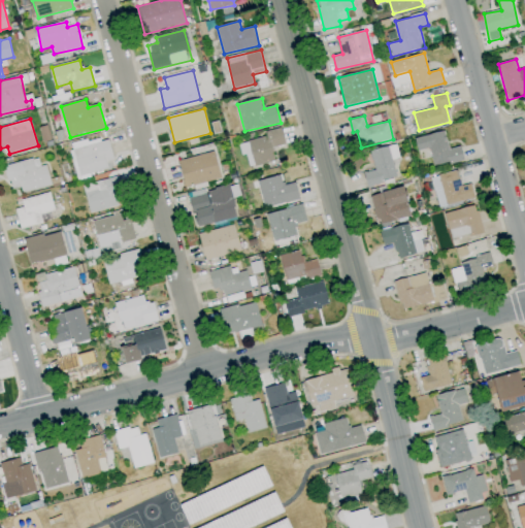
[(286,144),(283,128),(266,131),(267,137),(240,143),(242,156),(248,154),(251,167),(276,162),(273,147),(286,144)]
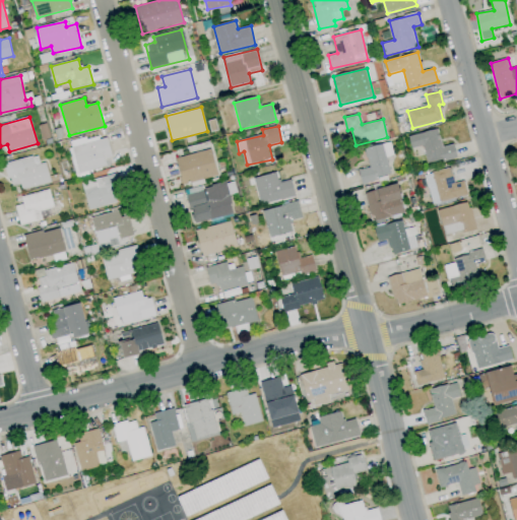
[(409,136),(412,148),(424,146),(429,165),(458,156),(454,144),(443,147),(438,129),(409,136)]
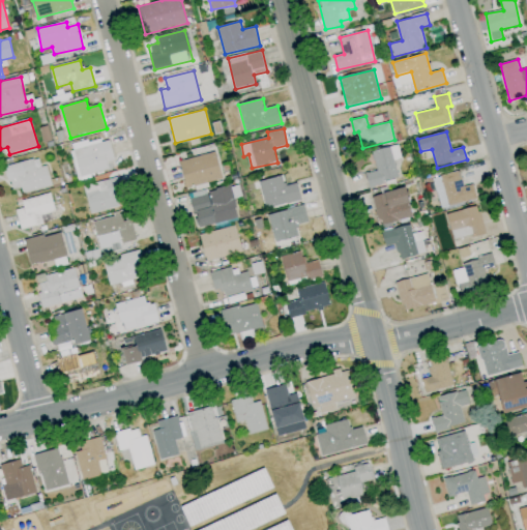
[(110,138),(71,146),(78,178),(116,170),(110,138)]
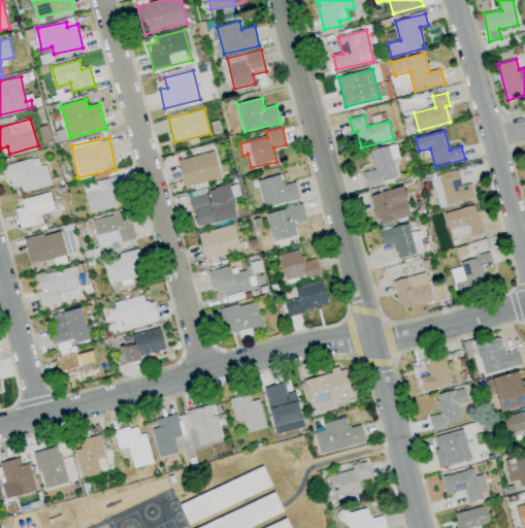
[(398,179),(394,160),(400,158),(397,144),(370,151),(375,170),(364,172),(367,186),(398,179)]
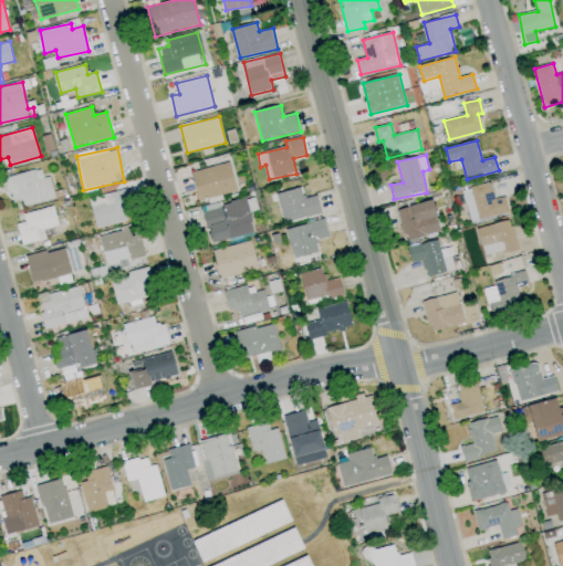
[(191,173),(199,201),(239,191),(231,161),(191,173)]
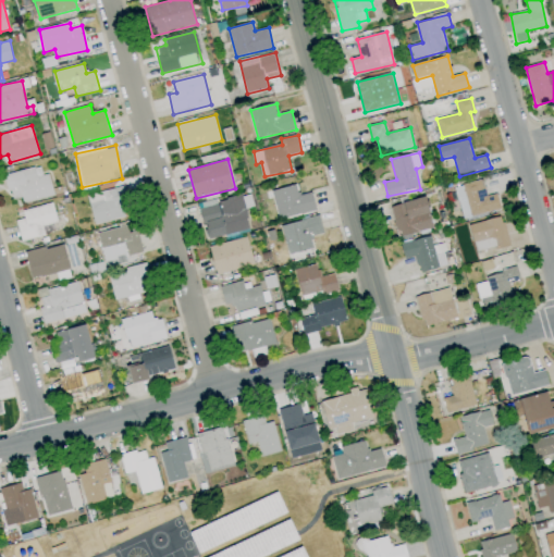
[(56,196),(49,174),(44,175),(41,165),(5,175),(12,200),(23,198),(24,203),(56,196)]
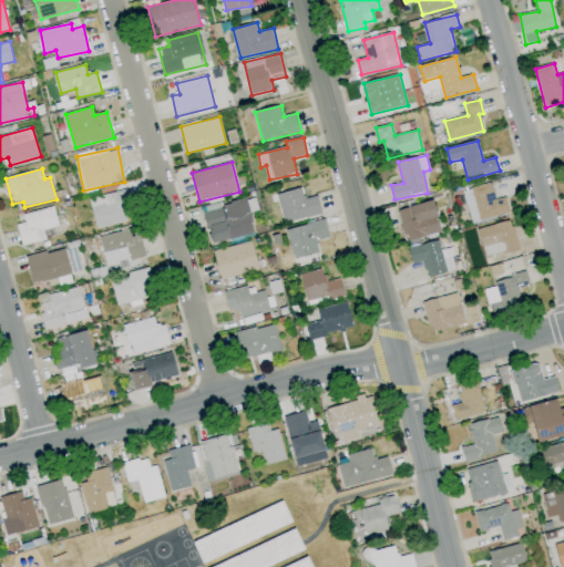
[(511,214),(508,197),(496,199),(492,183),(464,189),(473,224),(511,214)]
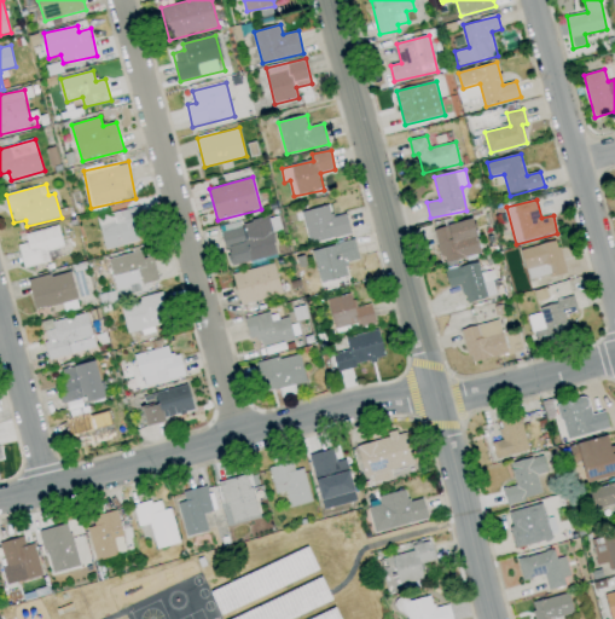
[(303,212),(312,244),(353,233),(348,213),(334,217),(330,204),(303,212)]
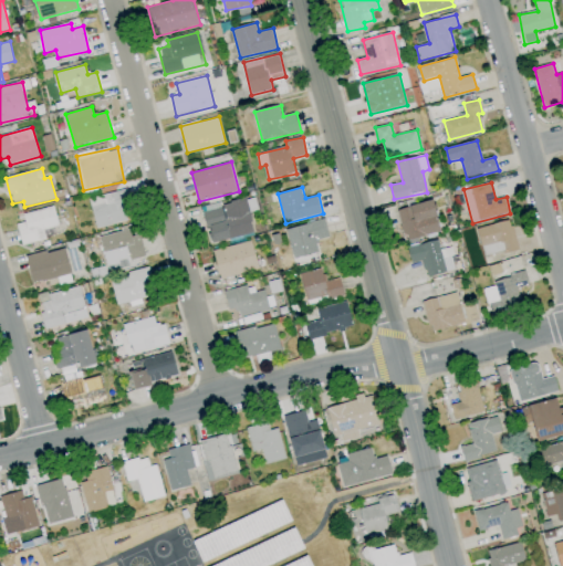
[(134,219),(126,189),(91,198),(97,228),(134,219)]
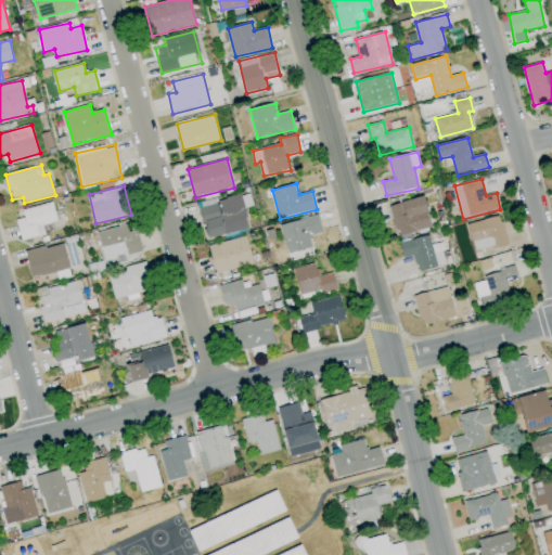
[(251,229),(243,194),(200,204),(207,239),(251,229)]
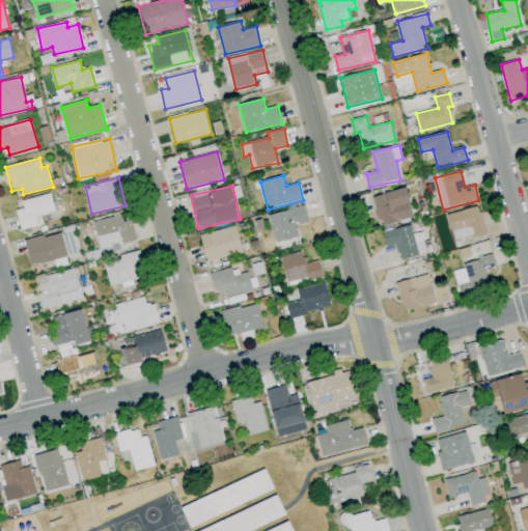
[(373,197),(382,226),(414,218),(406,188),(373,197)]
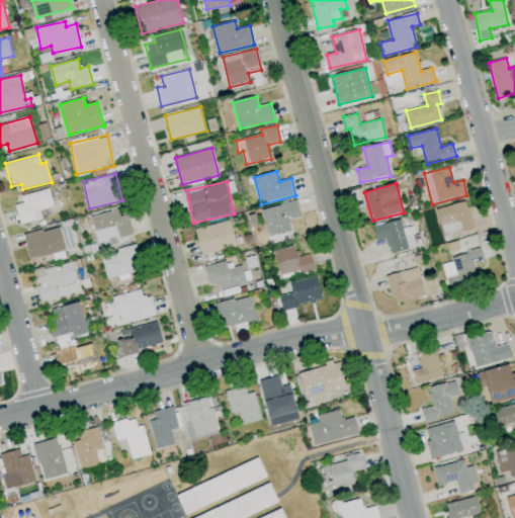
[(16,205),(21,225),(44,219),(40,210),(55,206),(50,188),(21,196),(23,203),(16,205)]
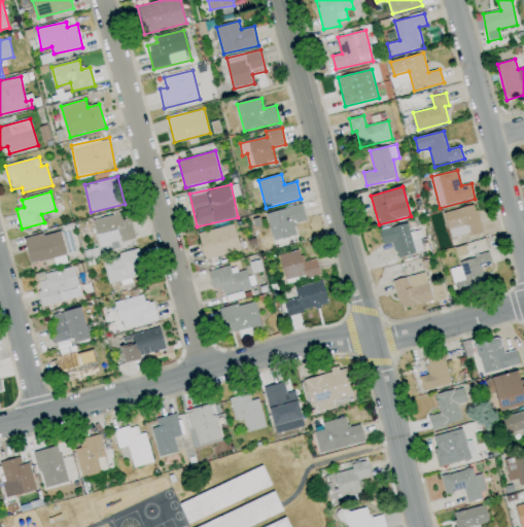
[(307,221),(304,205),(267,212),(273,240),(298,236),(295,223),(307,221)]
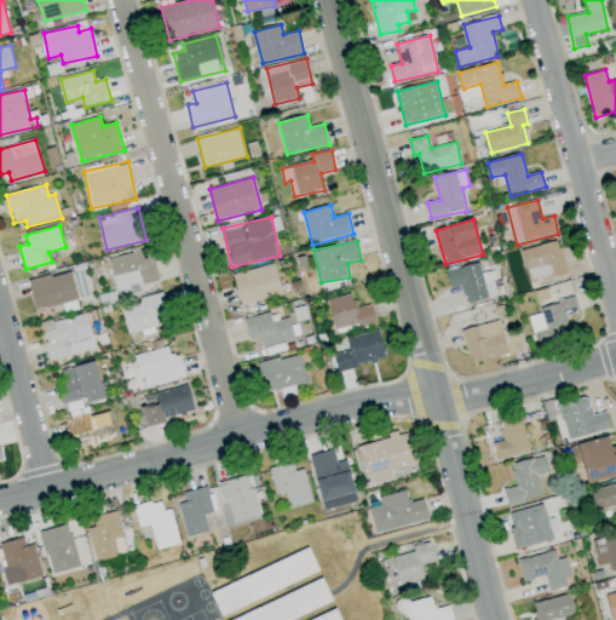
[(523,250),(530,281),(568,273),(560,241),(523,250)]
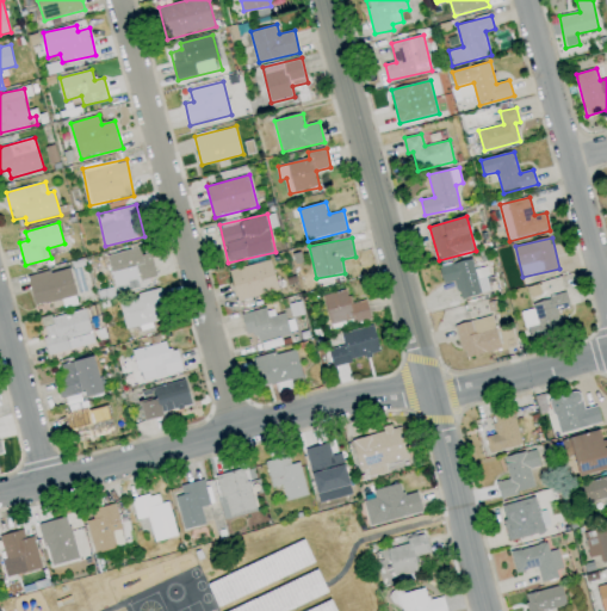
[(158,277),(153,253),(143,255),(141,247),(109,255),(118,294),(141,288),(140,282),(158,277)]
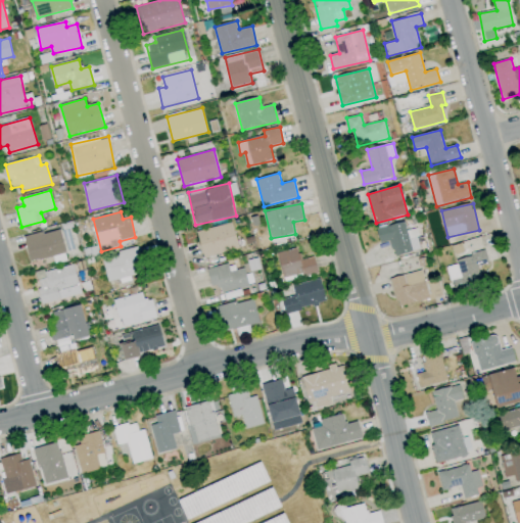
[(240,249),(233,222),(197,231),(204,257),(240,249)]
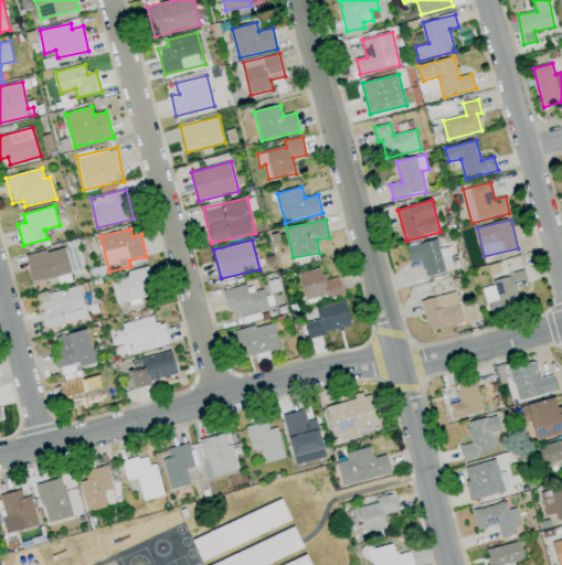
[(407,247),(412,263),(422,260),(427,277),(456,269),(451,247),(441,249),(437,240),(407,247)]
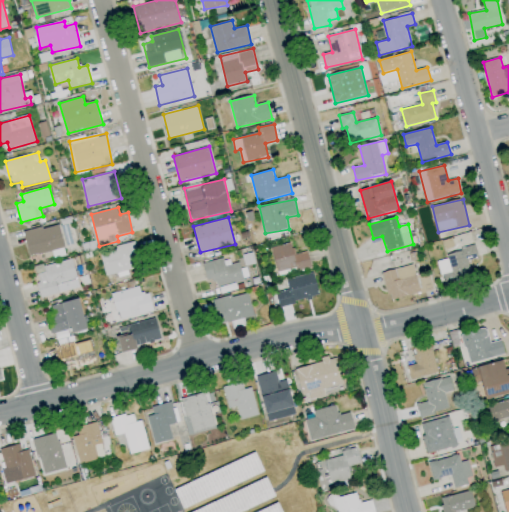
[(278,273),(311,265),(308,252),(295,255),(292,242),(272,247),(278,273)]
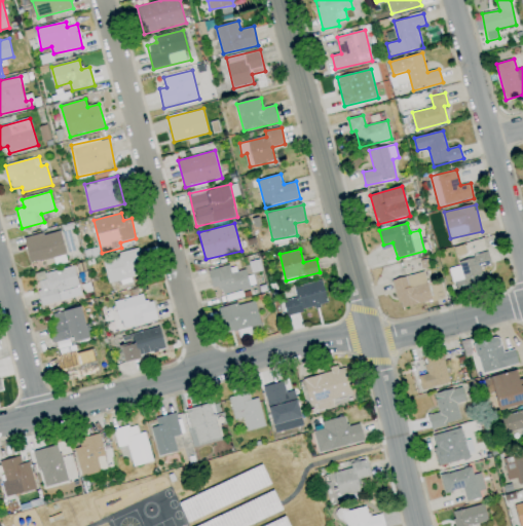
[(104,257),(109,284),(132,279),(131,276),(145,274),(141,251),(104,257)]
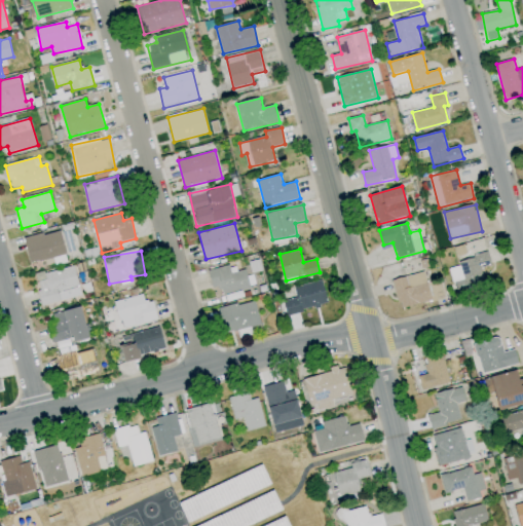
[(451,268),(456,292),(486,285),(482,267),(492,265),(489,253),(459,260),(460,266),(451,268)]
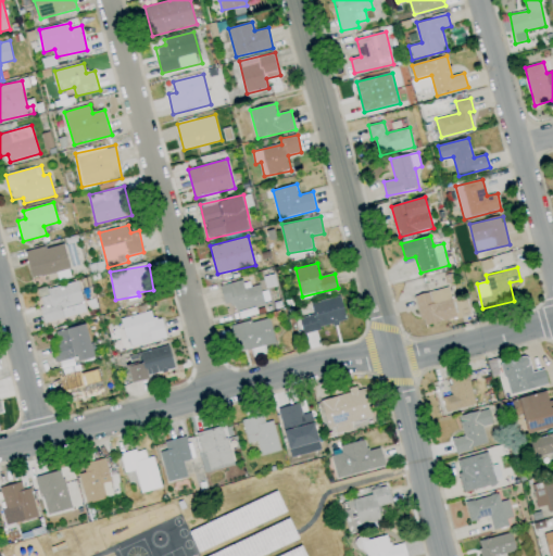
[(47,324),(88,313),(79,280),(38,291),(47,324)]
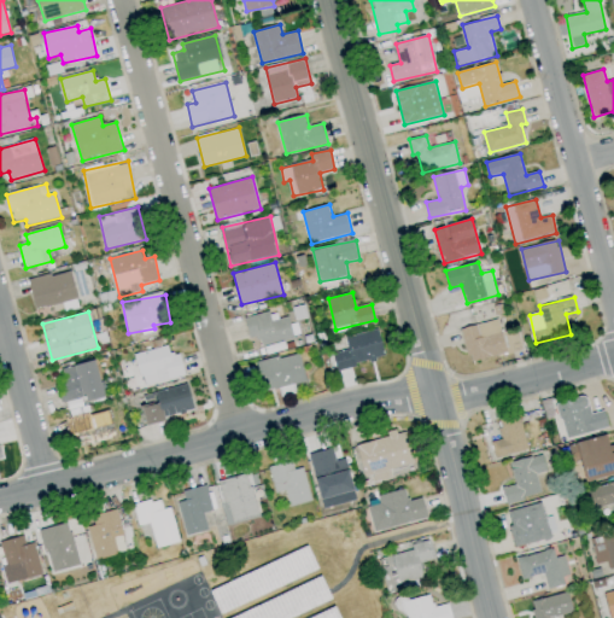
[(246,316),(249,337),(261,336),(262,344),(294,340),(291,318),(272,320),(270,313),(246,316)]
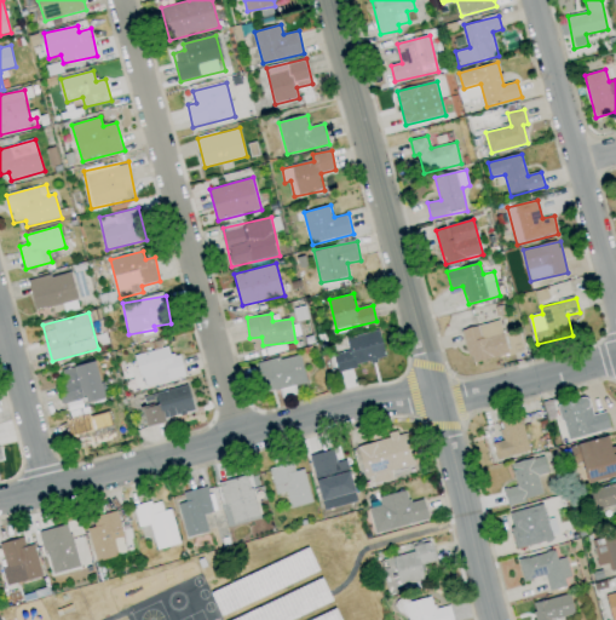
[(464,331),(472,365),(510,354),(501,320),(464,331)]
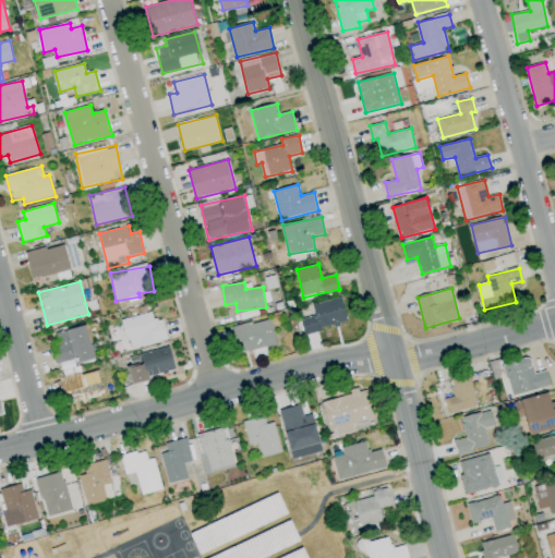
[(349,323),(344,296),(313,304),(316,315),(302,318),(305,334),(349,323)]
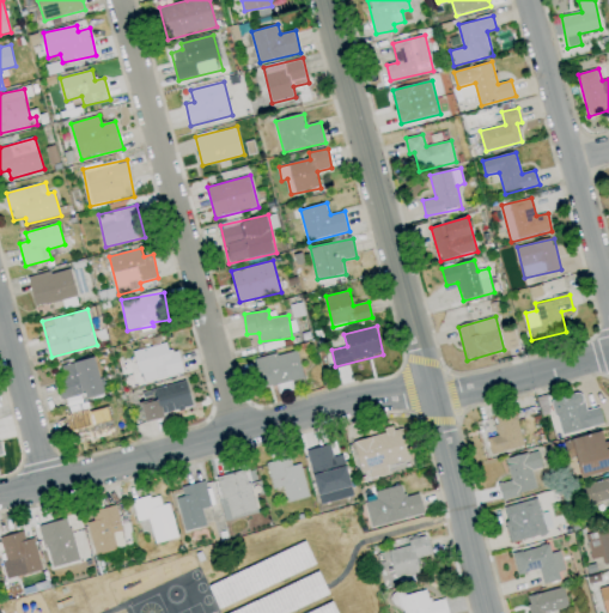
[(135,352),(144,382),(184,371),(178,351),(170,353),(168,343),(135,352)]
